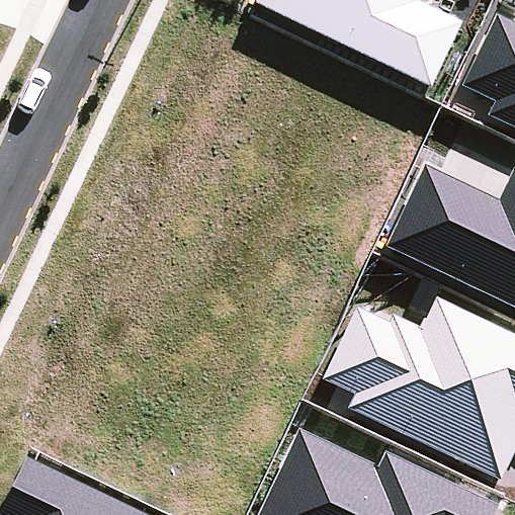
[(254,0),(254,1),(432,86),(462,21),(418,1),(418,0),(254,0)]
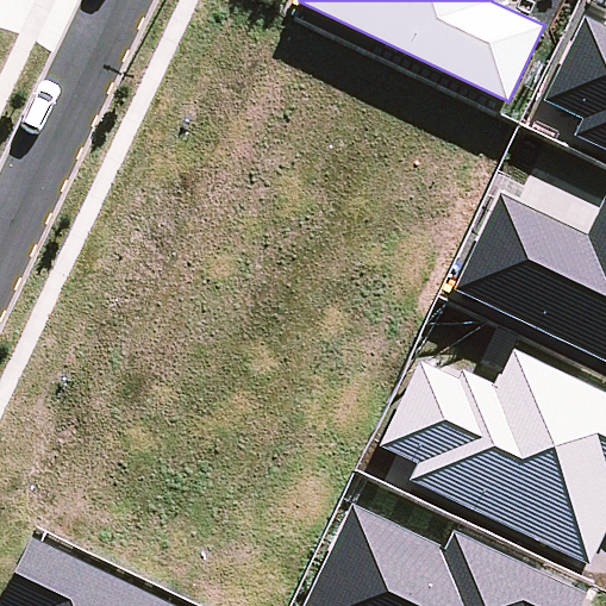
[(583,117),(576,132),(605,147),(605,24),(585,14),(543,98),(583,117)]
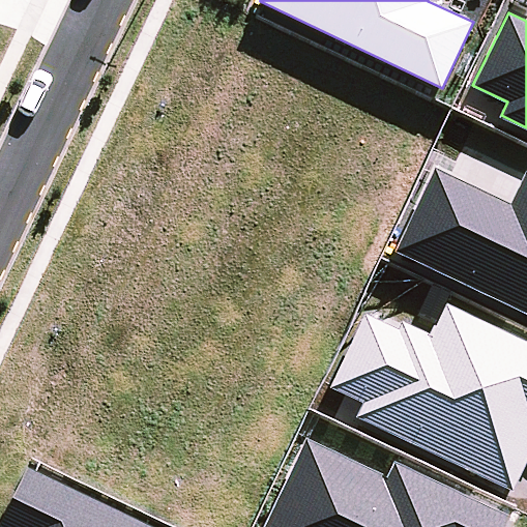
[(438,160),(394,250),(526,313),(526,170),(466,142),(454,168),(438,160)]
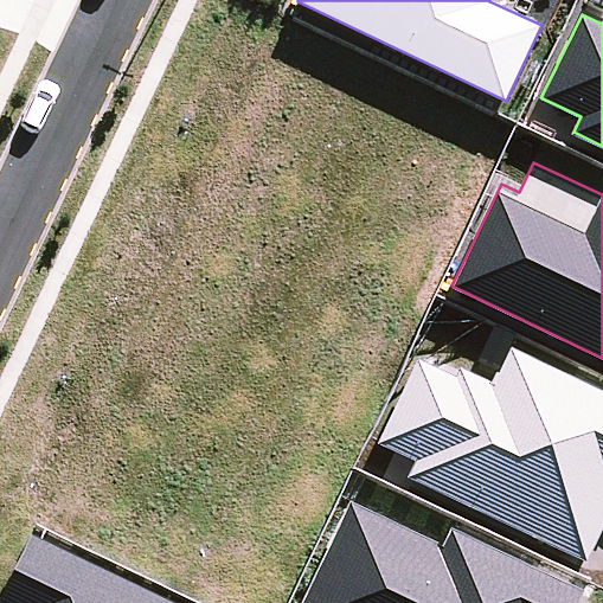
[(417,457),(408,475),(588,560),(602,527),(602,390),(512,347),(495,383),(460,366),(456,374),(418,357),(378,441),(417,457)]
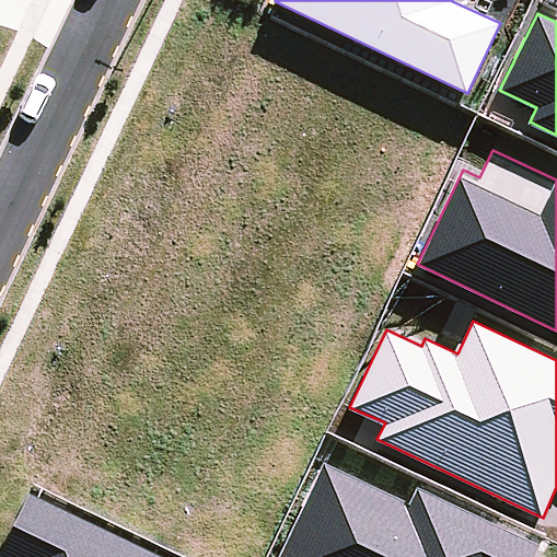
[(407,501),(324,462),(278,556),(532,556),(538,545),(416,485),(407,501)]
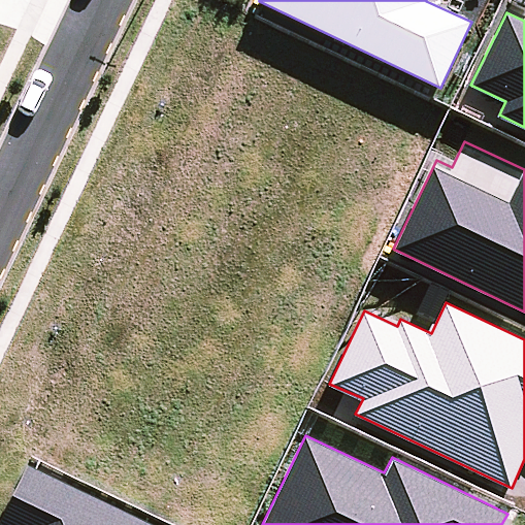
[(0,524),(154,524),(25,464),(0,521),(0,524)]
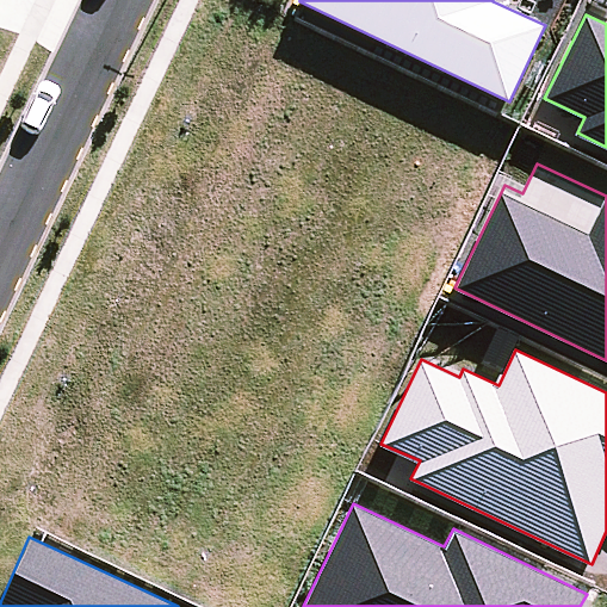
All buildings are outlined.
